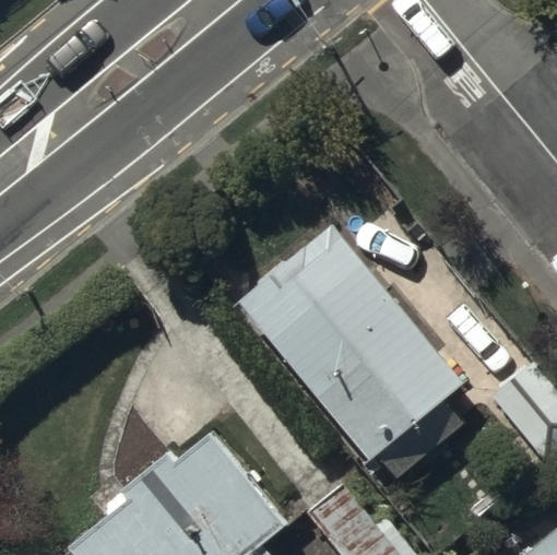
[(237,302),(369,460),(464,381),(333,223),(237,302)]
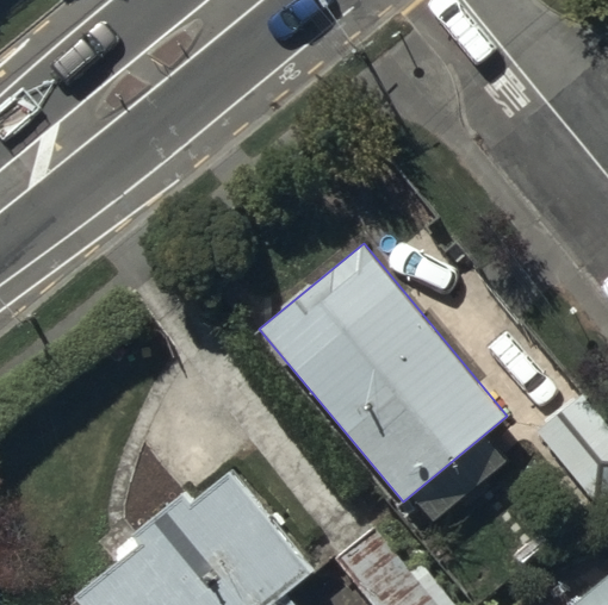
[(596,504),(607,493),(607,424),(582,393),(535,431),(596,504)]
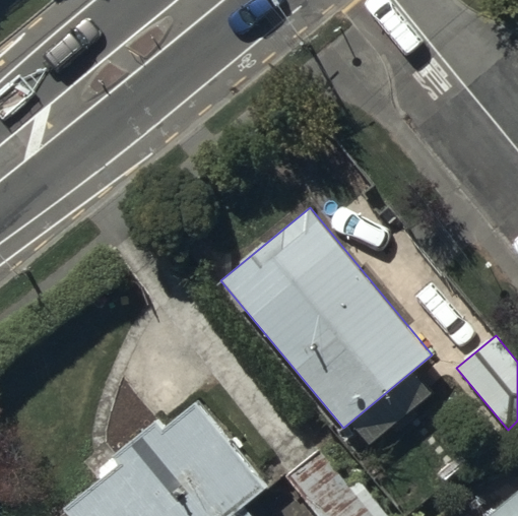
[(266,487),(195,400),(165,426),(157,417),(114,453),(121,462),(66,507),(73,515),(256,515),(246,504),(266,487)]
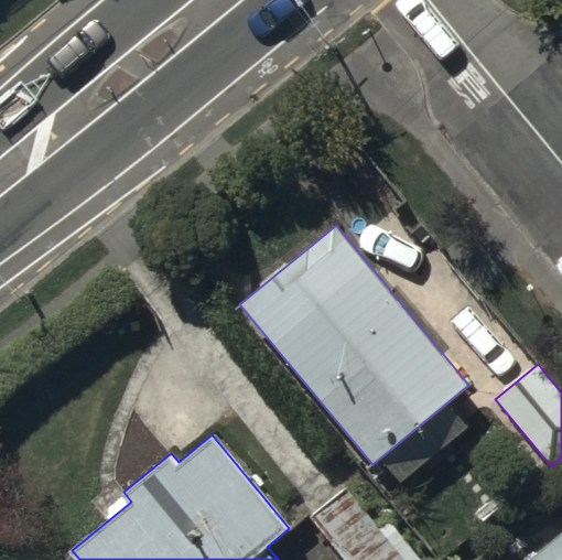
[(384,534),(346,487),(310,516),(346,559),(420,559),(392,526),(384,534)]
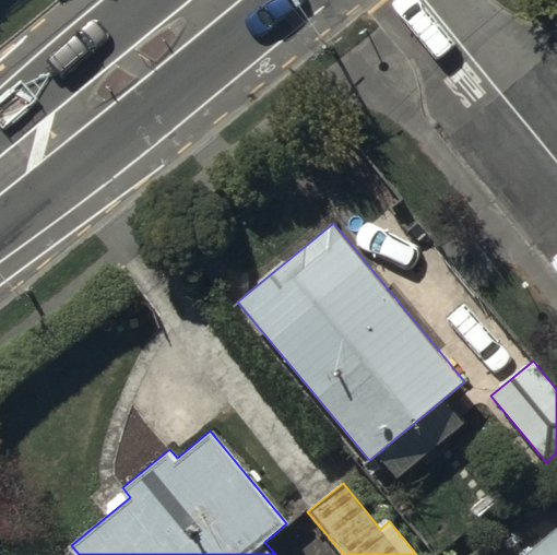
[(556,554),(556,523),(519,554),(556,554)]
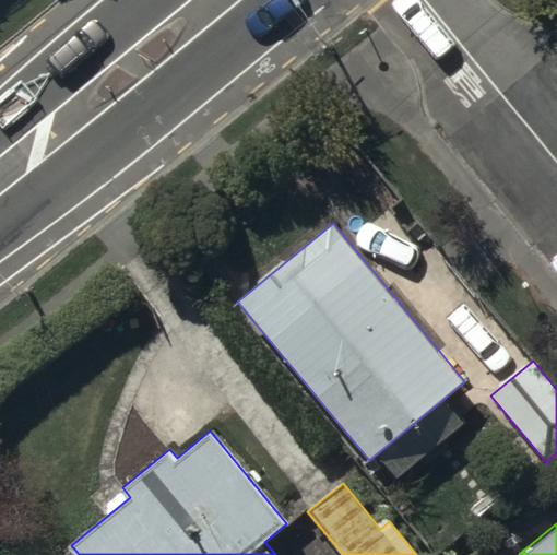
All buildings are outlined.
